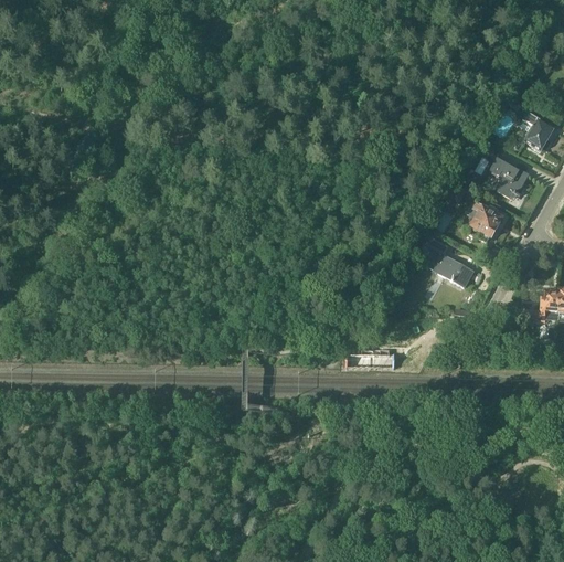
[(554,18),(546,32),(553,35),(561,21),(554,18)]
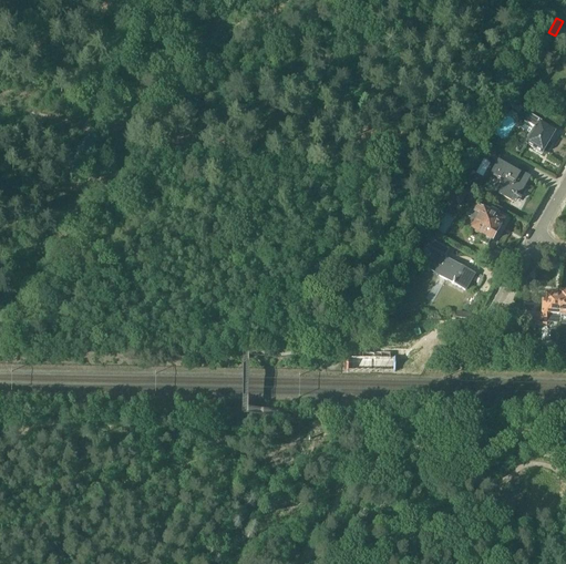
[(530,112),(525,120),(522,125),(533,131),(528,139),(536,144),(535,145),(544,150),(544,149),(551,137),(552,137),(557,127),(530,112)]
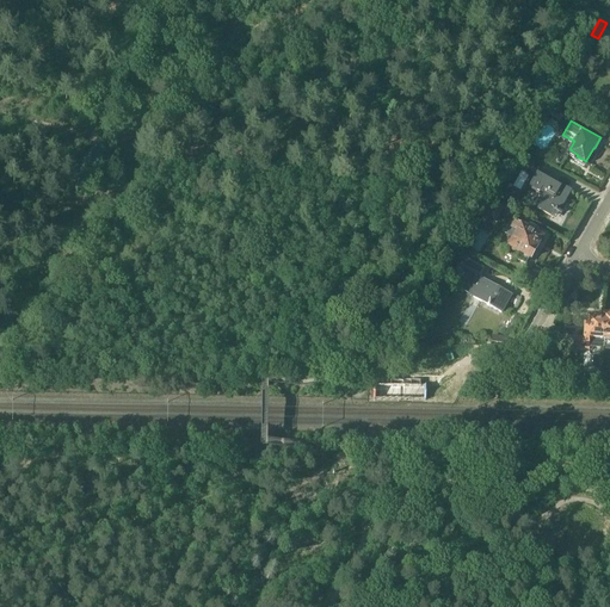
[(525,158),(538,165),(542,159),(529,152),(525,158)]
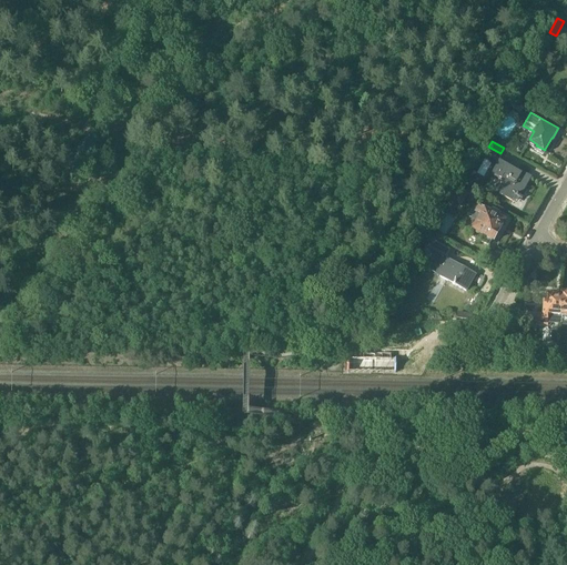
[(526,180),(530,173),(522,168),(522,169),(516,165),(515,167),(500,159),(494,171),(503,175),(505,172),(510,175),(502,190),(514,198),(517,192),(520,194),(528,181),(526,180)]
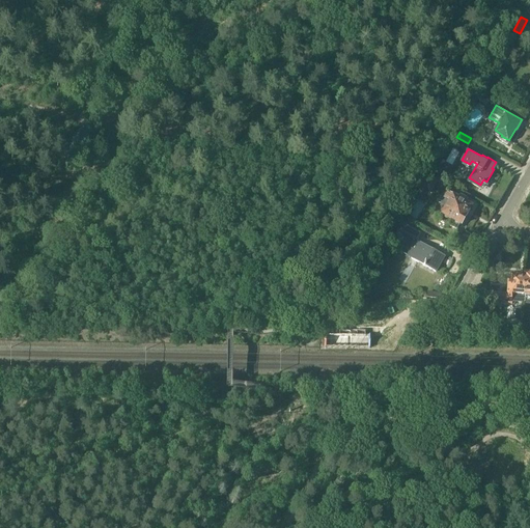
[(433,189),(439,178),(429,173),(424,184),(433,189)]
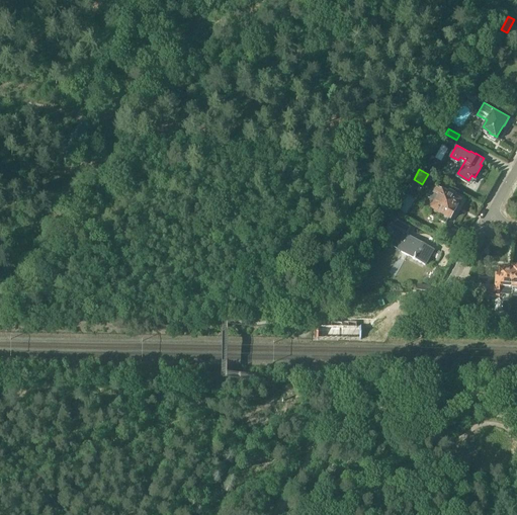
[(434,189),(430,196),(435,199),(432,206),(442,211),(439,217),(447,221),(449,217),(450,217),(451,216),(453,215),(455,210),(455,208),(461,198),(455,194),(456,192),(449,188),(448,190),(442,187),(442,188),(437,184),(434,189)]
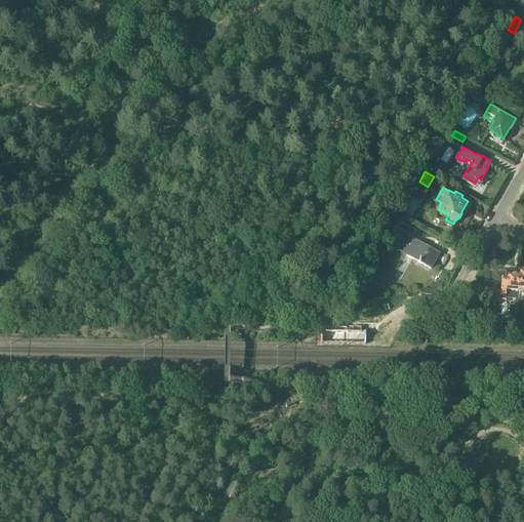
[(400,218),(395,227),(401,230),(396,240),(406,245),(407,243),(408,243),(411,245),(407,252),(432,266),(441,251),(414,237),(408,233),(412,226),(400,218)]
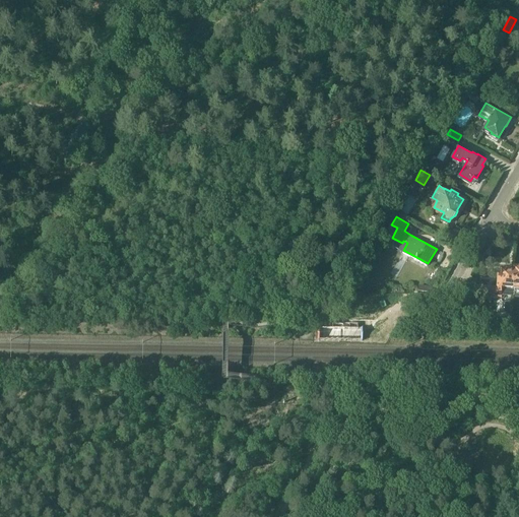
[(516,286),(516,285),(517,268),(516,268),(504,267),(504,272),(500,272),(500,284),(493,283),(492,294),(504,295),(504,293),(516,294),(516,286)]
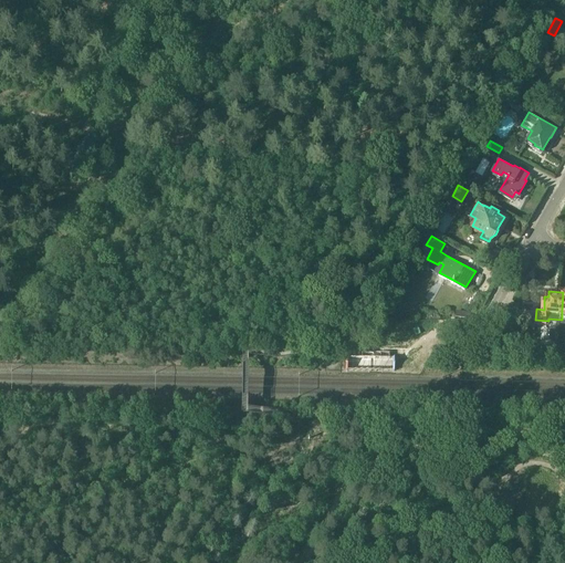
[(499,339),(514,340),(515,329),(504,327),(499,339)]
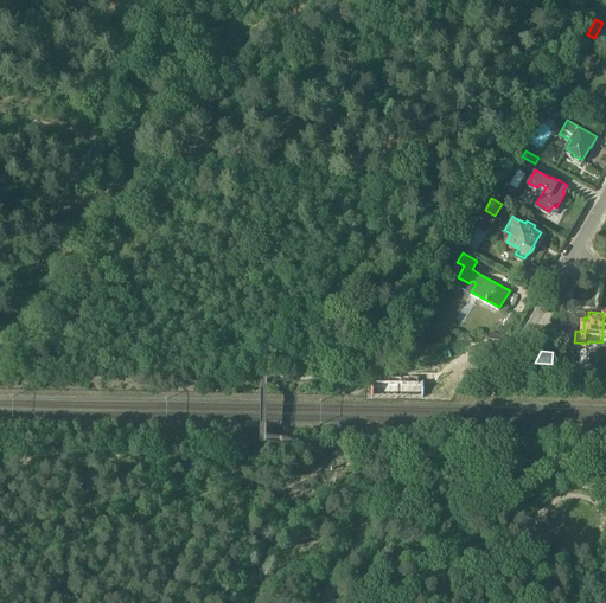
[(427,383),(427,379),(425,379),(419,379),(419,373),(387,372),(387,376),(384,376),(384,378),(372,378),(372,392),(423,395),(425,383),(427,383)]
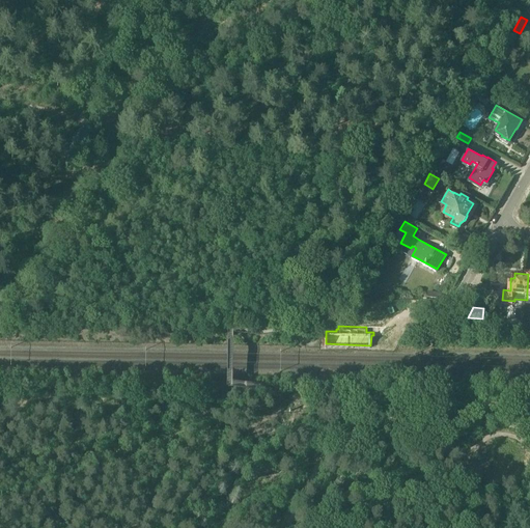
All buildings are outlined.
